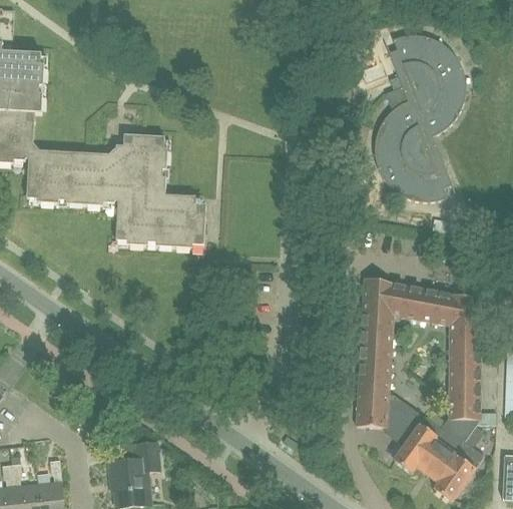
[(164,147),(165,136),(125,135),(125,145),(117,145),(117,148),(109,154),(41,151),(34,144),(36,113),(41,113),(43,65),(41,65),(41,54),(3,52),(4,40),(12,40),(14,11),(0,10),(0,161),(15,162),(15,159),(27,160),(27,157),(29,157),(27,197),(38,197),(38,201),(103,204),(103,202),(116,202),(116,199),(119,199),(117,239),(126,239),(126,244),(193,247),(193,242),(204,242),(206,203),(196,202),(196,195),(164,193),(166,147),(164,147)]
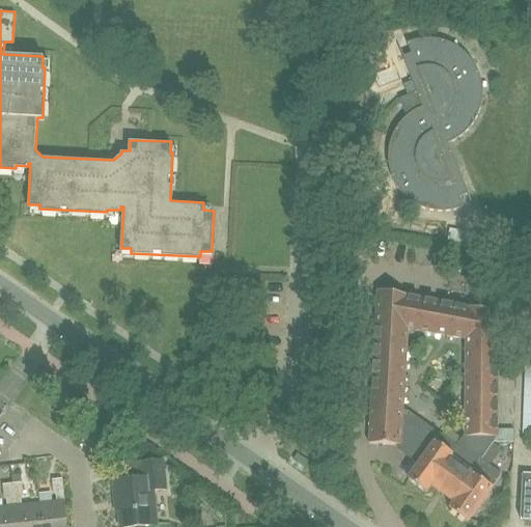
[(413,37),(407,40),(411,50),(403,53),(400,45),(399,46),(412,78),(403,81),(408,92),(416,89),(422,104),(416,107),(411,110),(406,114),(401,119),(397,125),(394,130),(391,136),(389,142),(388,148),(388,156),(389,162),(390,168),(392,174),(395,181),(398,186),(402,191),(408,195),(413,199),(419,202),(425,205),(431,206),(438,207),(444,207),(451,207),(457,205),(464,203),(459,193),(467,190),(470,198),(471,198),(448,140),(454,137),(459,134),(465,130),(470,125),(473,119),(477,113),(479,108),(481,102),(482,94),(482,88),(481,82),(480,75),(478,68),(475,63),(472,57),(468,52),(463,48),(457,44),(451,40),(446,38),(439,36),(432,35),(426,35),(419,36),(413,37)]
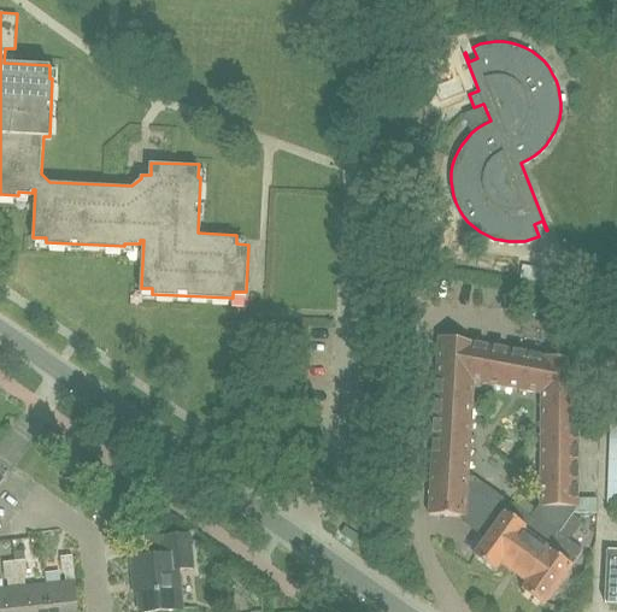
[(494,569),(499,562),(528,581),(522,588),(545,604),(569,563),(580,547),(556,531),(573,511),(597,511),(597,496),(577,496),(579,363),(592,363),(593,317),(579,317),(579,324),(566,324),(566,348),(579,348),(577,360),(439,334),(438,358),(428,511),(464,513),(464,517),(488,534),(474,554),(494,569)]
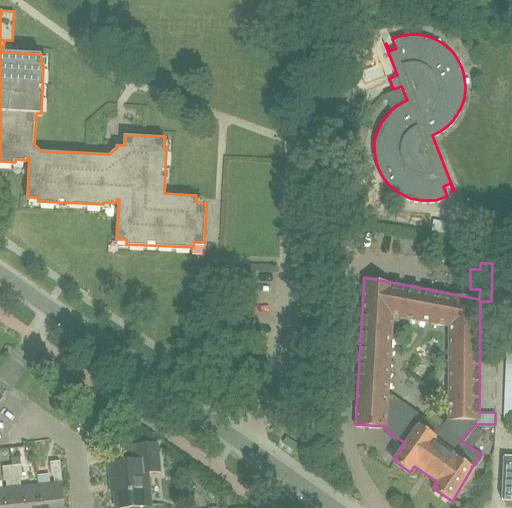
[(147,468),(159,467),(157,441),(130,444),(131,458),(109,460),(111,481),(114,481),(116,506),(150,503),(147,468)]
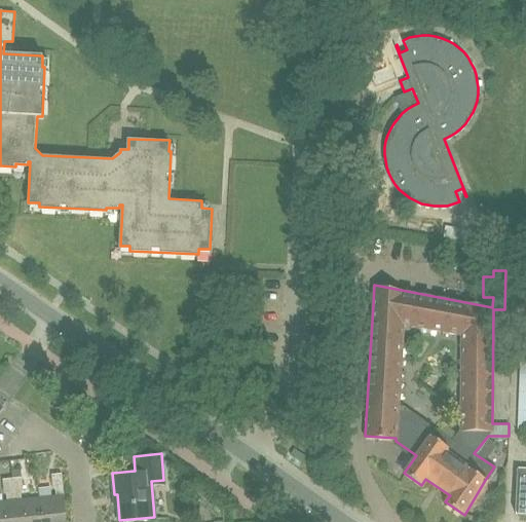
[(525,468),(516,468),(514,511),(525,511),(525,468)]
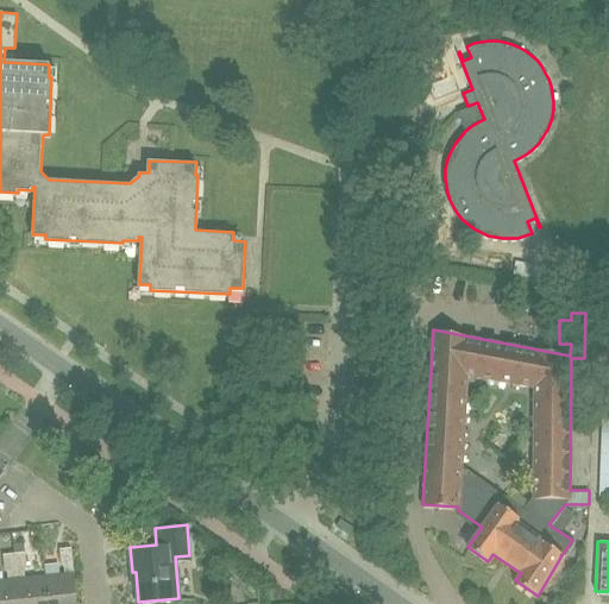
[(58,547),(61,561),(64,565),(66,572),(44,574),(46,603),(76,603),(70,546),(58,547)]
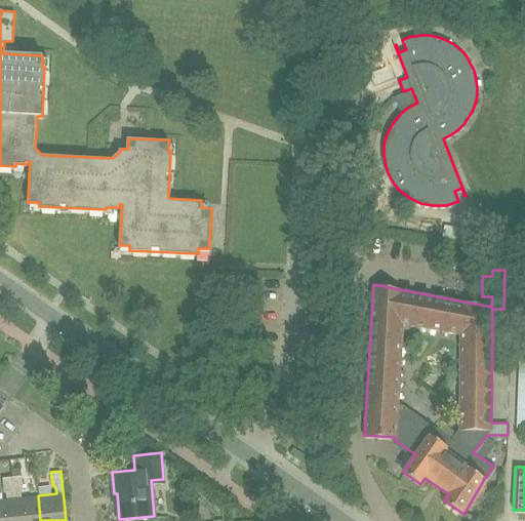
[(40,520),(38,495),(21,496),(21,490),(23,487),(21,475),(11,476),(15,520),(40,520)]
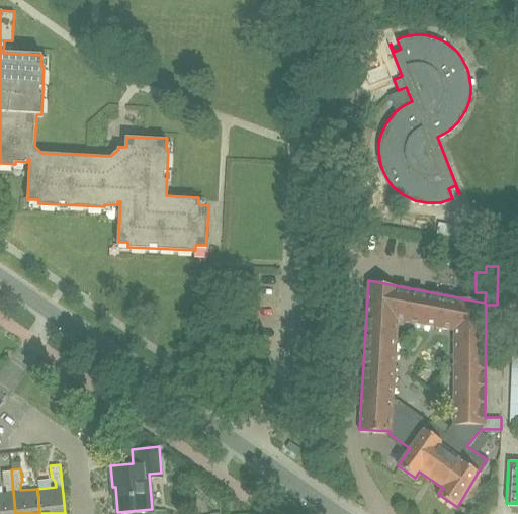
[(0,513),(15,513),(11,469),(2,469),(4,483),(6,486),(7,492),(0,492),(0,513)]
